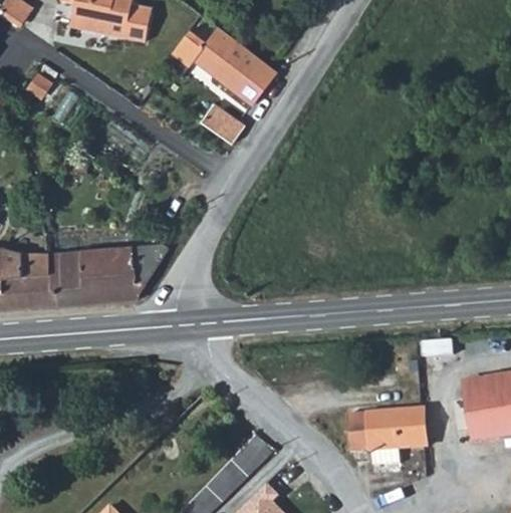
[(7,0),(1,10),(25,26),(39,6),(30,0),(7,0)]
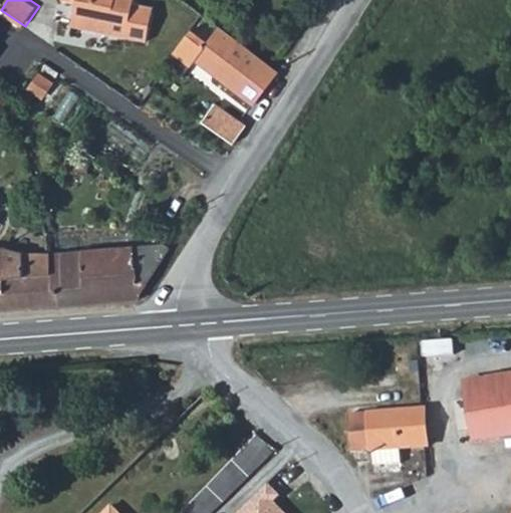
[(116,22),(131,23),(134,0),(81,0),(82,2),(80,16),(99,19),(98,33),(115,35),(116,22)]
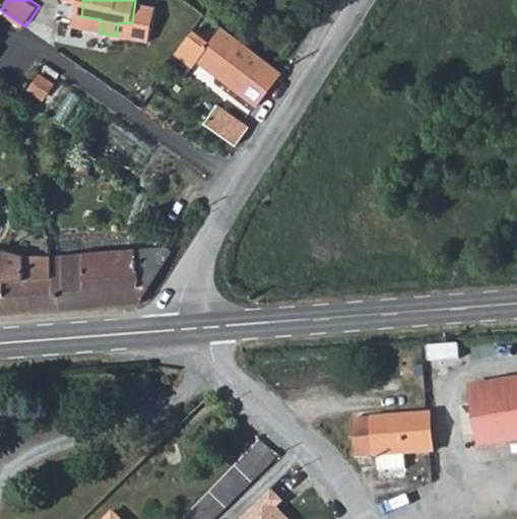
[(79,30),(100,34),(101,19),(81,16),(79,30)]
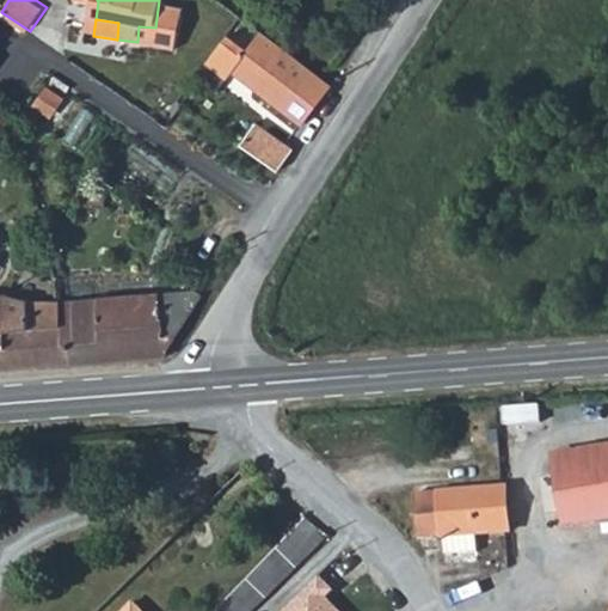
[(201,56),(207,61),(227,35),(221,30),(201,56)]
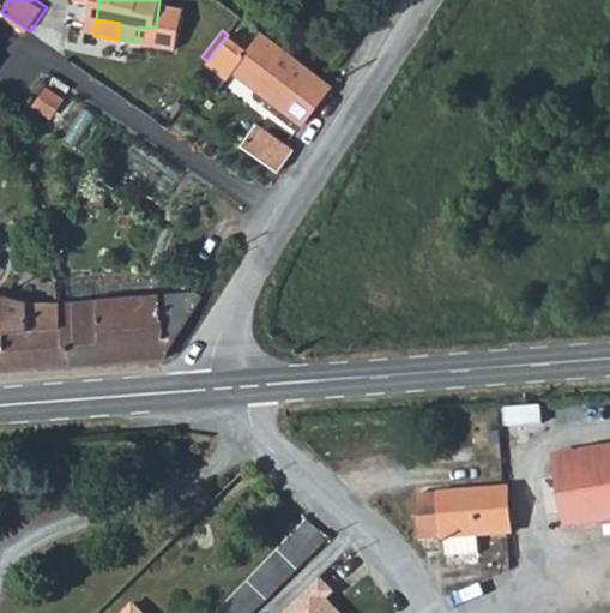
[(234,66),(237,62),(228,54),(240,38),(233,31),(228,35),(207,61),(224,76),(234,66)]
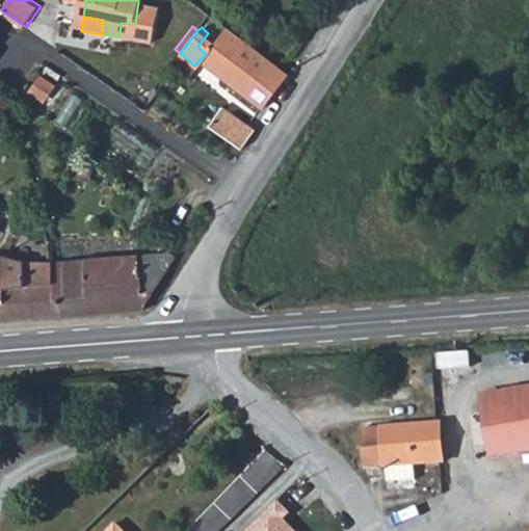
[(264,104),(286,74),(226,27),(215,40),(208,33),(197,47),(206,54),(203,57),(264,104)]
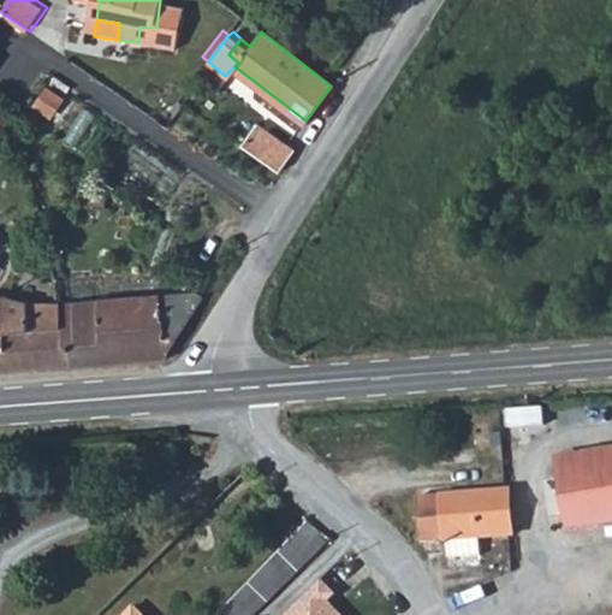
[(34,108),(53,122),(69,98),(51,84),(34,108)]
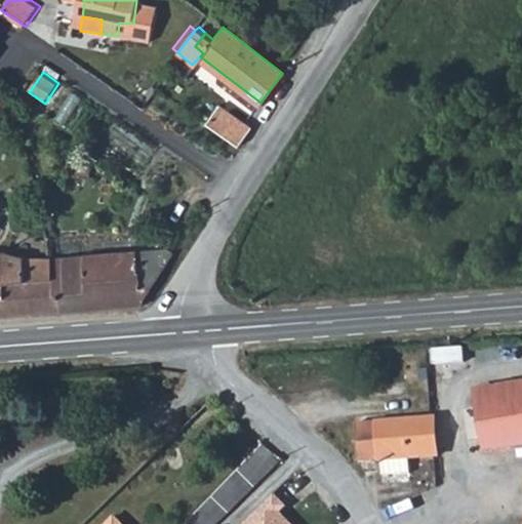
[(8,99),(0,94),(0,108),(1,109),(8,99)]
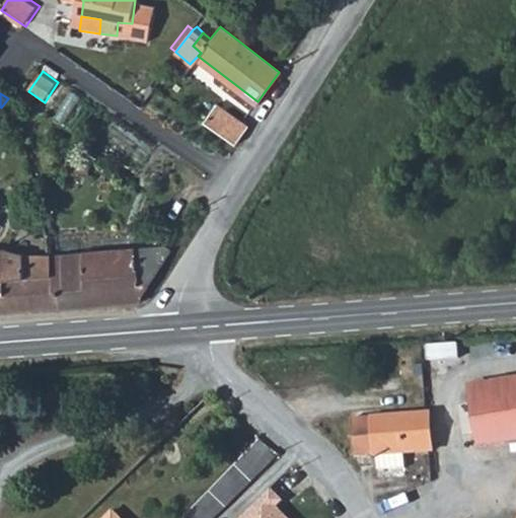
[(4,246),(0,246),(0,311),(59,307),(57,272),(48,273),(47,251),(31,252),(4,246)]
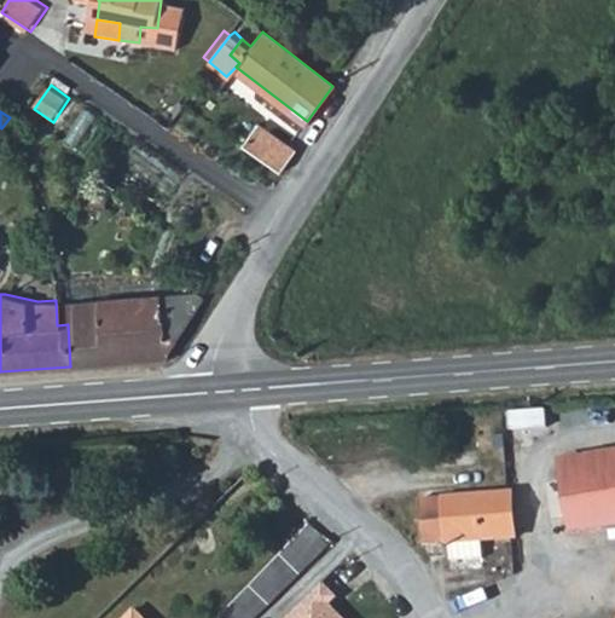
[(206,295),(56,300),(57,325),(68,324),(70,367),(164,359),(206,295)]
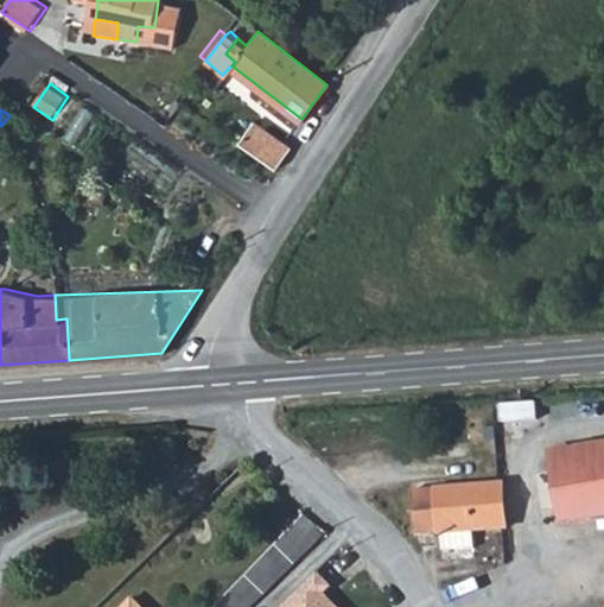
[(561,518),(603,510),(603,443),(550,454),(561,518)]
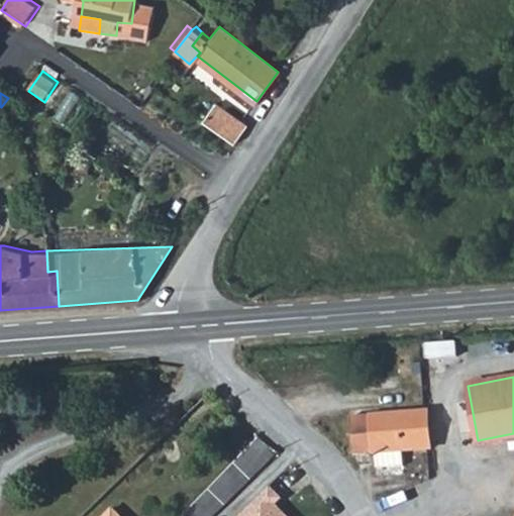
[(374,452),(402,449),(430,446),(427,412),(372,418),(374,452)]
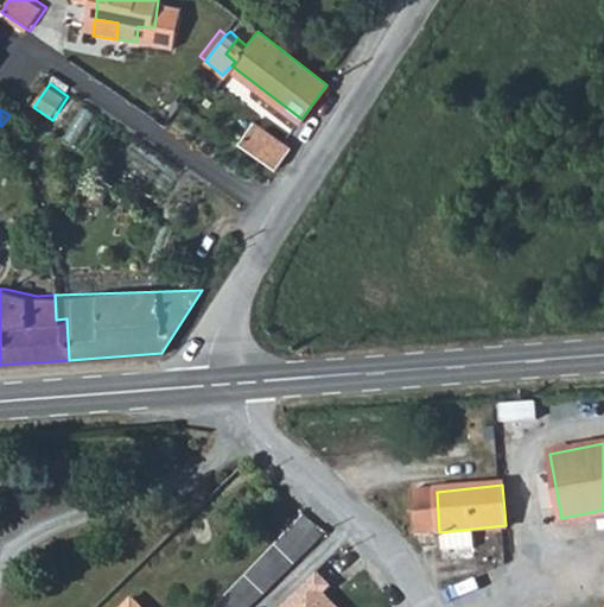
[(413,533),(439,532),(437,492),(409,495),(413,533)]
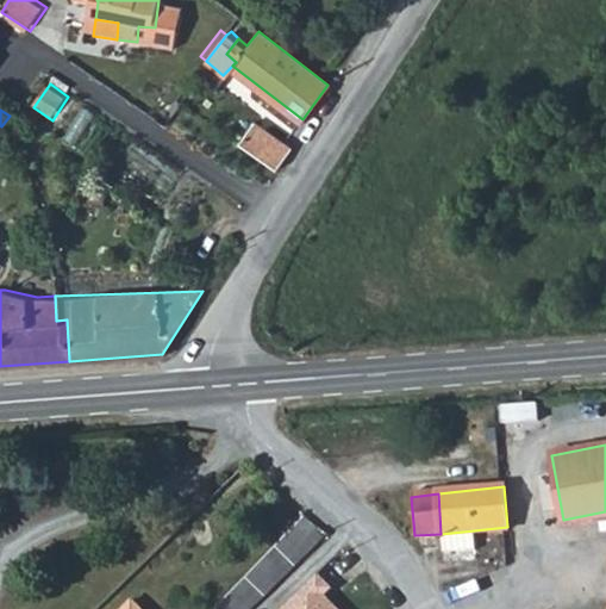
[(476,547),(474,530),(441,534),(443,551),(476,547)]
